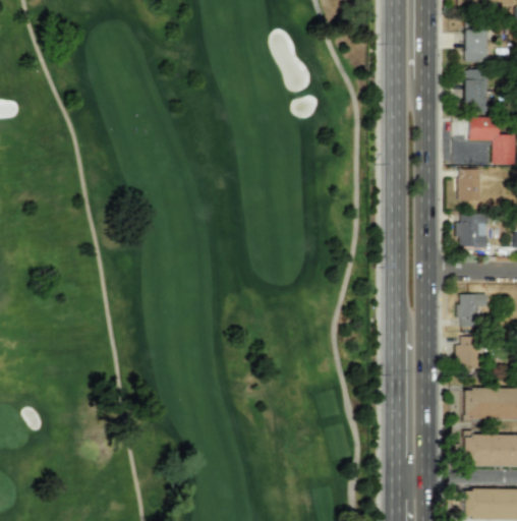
[(486,62),(487,26),(463,25),(463,62),(486,62)]
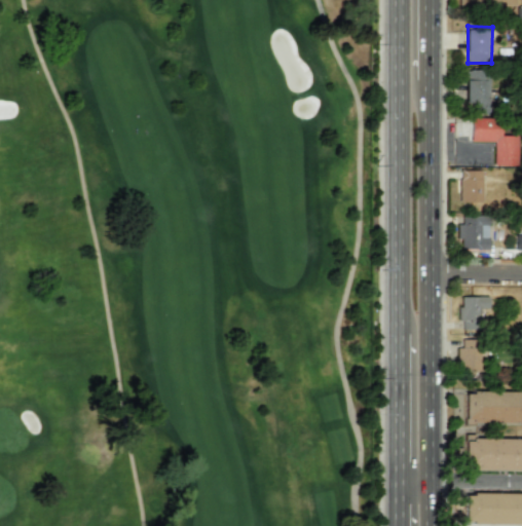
[(491,113),(492,71),(468,70),(467,112),(491,113)]
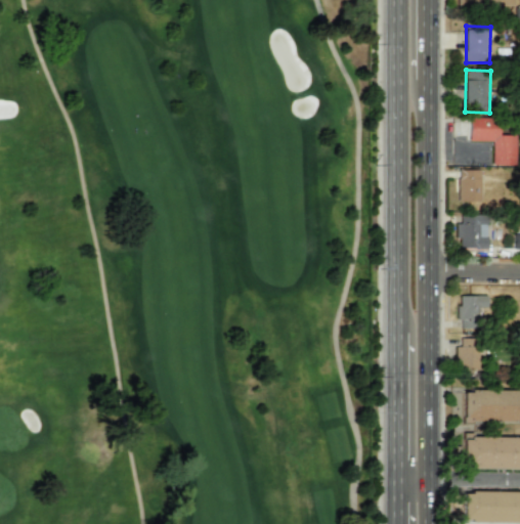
[(517,166),(518,135),(501,135),(501,118),(472,118),(471,141),(494,141),(494,165),(517,166)]
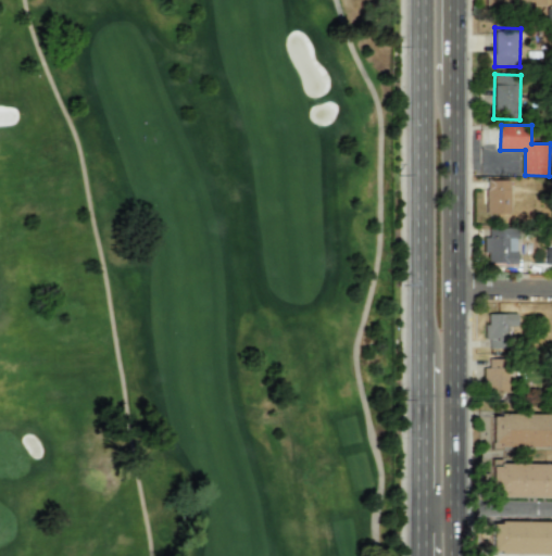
[(512,180),(488,180),(488,214),(511,214),(512,180)]
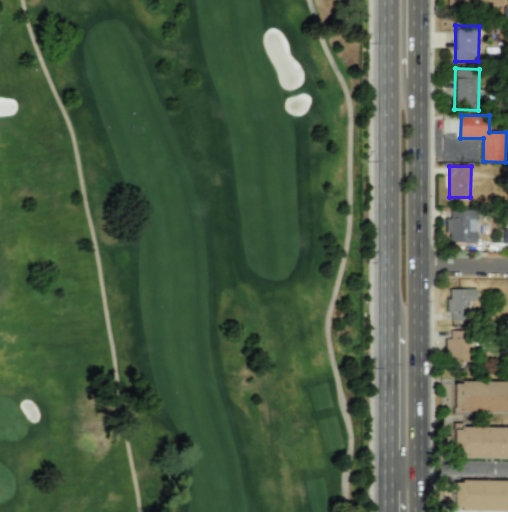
[(473,210),(449,211),(450,243),(478,242),(478,229),(473,229),(473,210)]
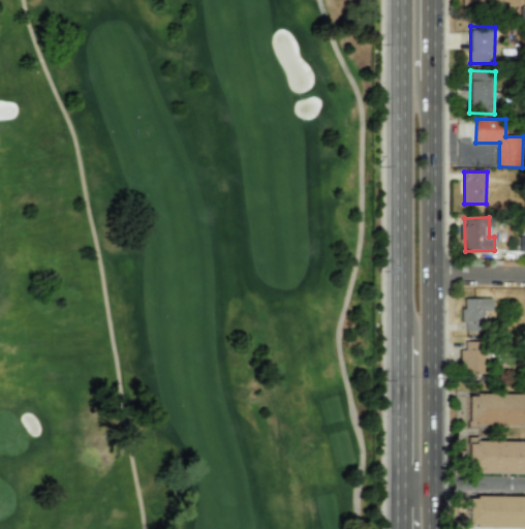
[(485,310),(494,310),(494,298),(465,299),(466,332),(486,332),(485,310)]
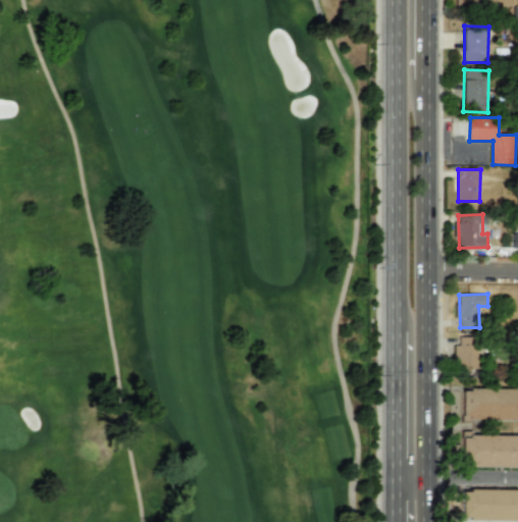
[(457,345),(458,369),(479,368),(479,336),(461,336),(461,345),(457,345)]
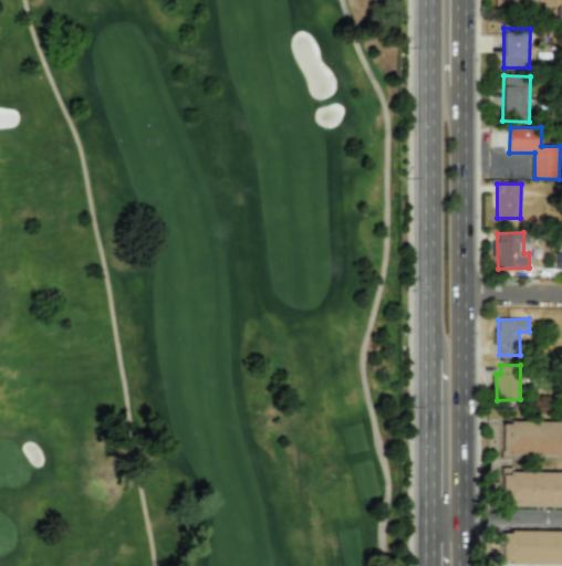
[(502,457),(561,456),(561,421),(502,421),(502,457)]
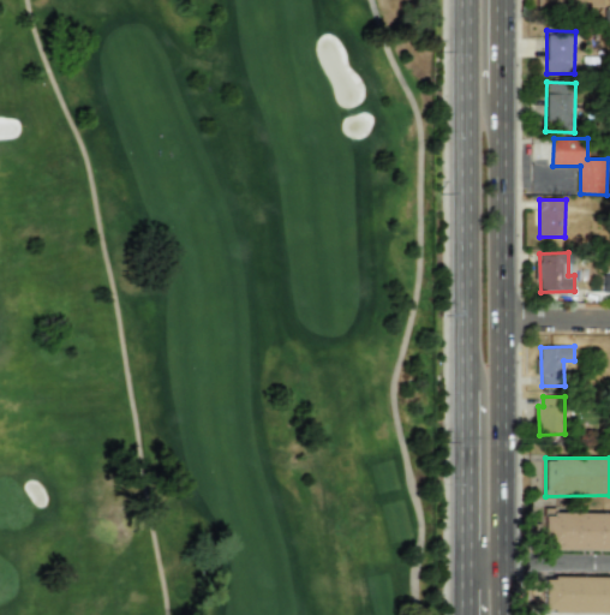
[(609,513),(546,512),(546,549),(609,550),(609,513)]
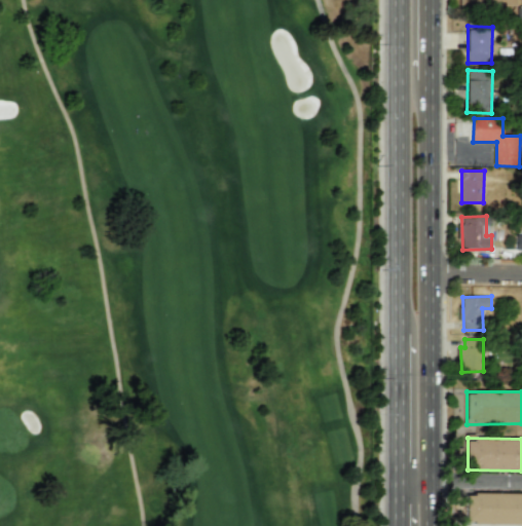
[(521,493),(468,493),(468,524),(521,524),(521,493)]
